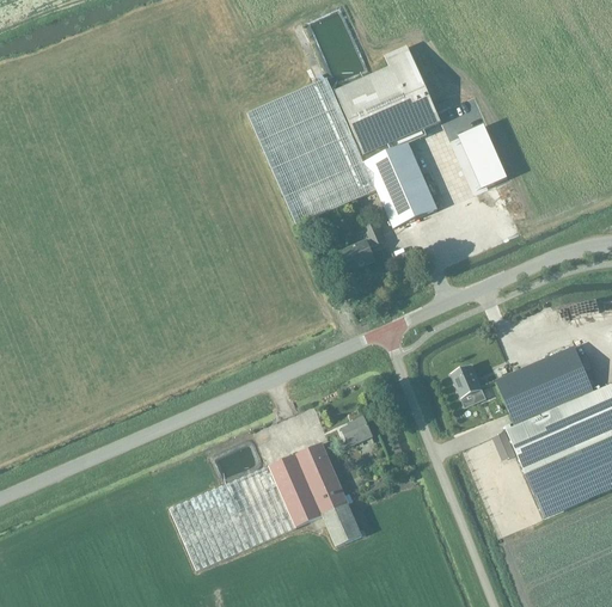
[(326,75),(246,110),(285,196),(297,224),(355,197),(357,196),(377,188),(393,226),(438,207),(426,181),(408,141),(427,133),(423,127),(440,120),(412,55),(411,55),(407,44),(385,54),(390,65),(332,90),(326,75)]
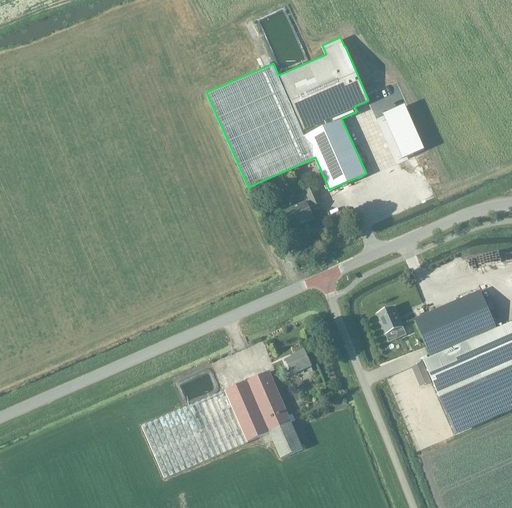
[(404,104),(386,112),(405,156),(423,148),(404,104)]
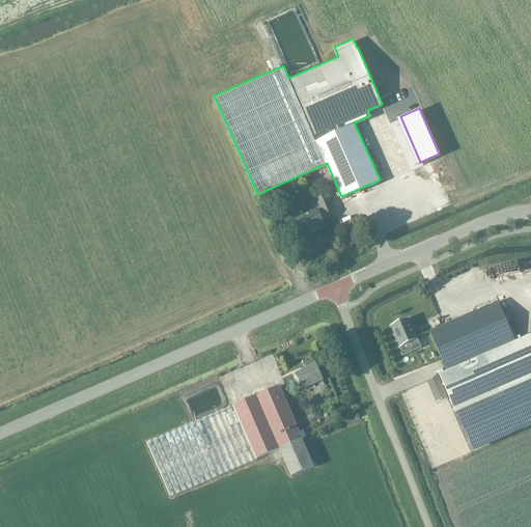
[(325,211),(325,212),(333,207),(326,190),(316,194),(322,204),(317,206),(295,217),(302,233),(325,224),(320,213),(325,211)]
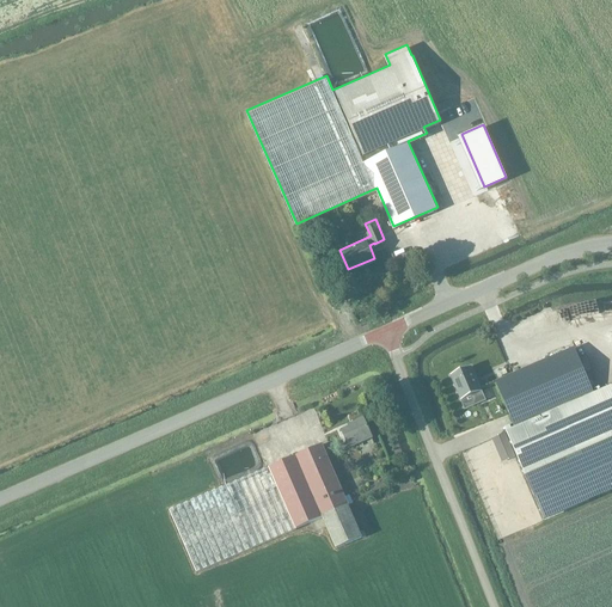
[(575,344),(513,371),(495,379),(515,424),(506,429),(543,515),(611,485),(611,384),(594,391),(575,344)]
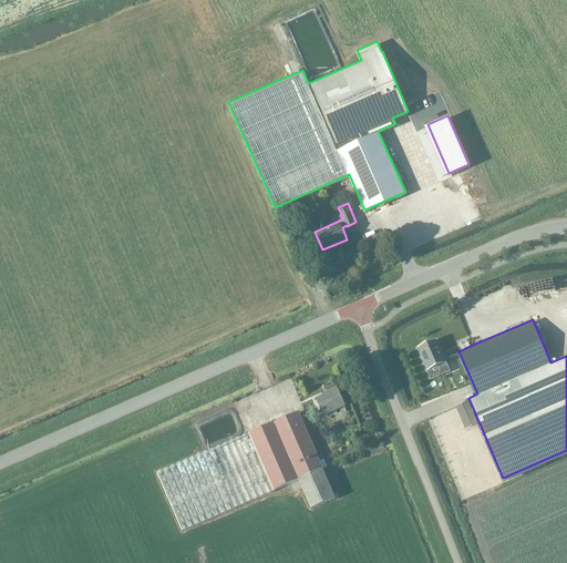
[(445,359),(435,337),(418,345),(426,367),(445,359)]
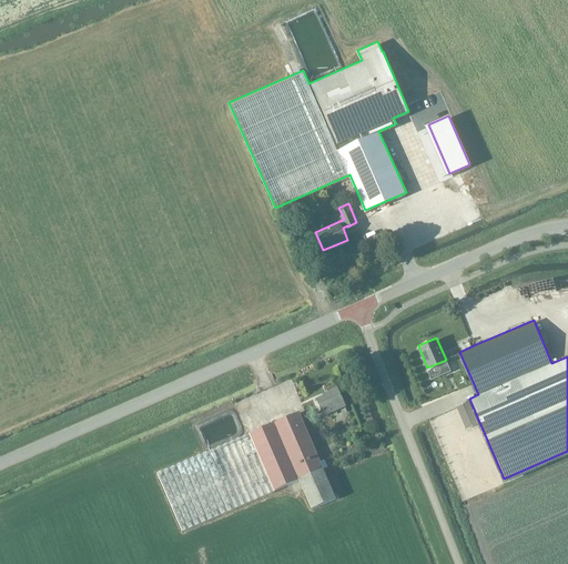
[(317,396),(324,412),(345,403),(337,385),(328,389),(328,391),(317,396)]
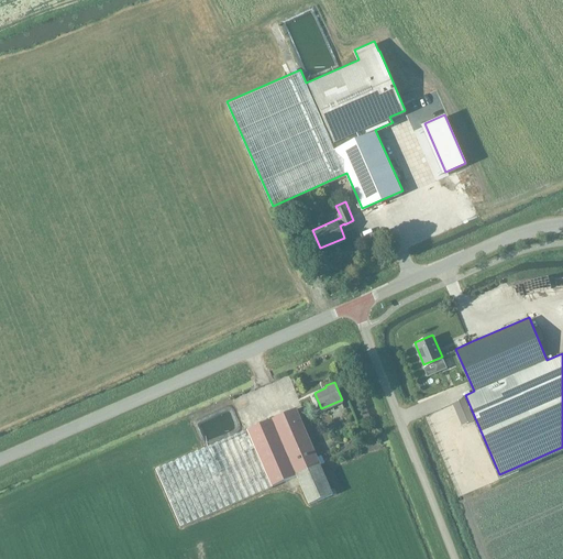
[(474,417),(464,395),(456,398),(466,420),(474,417)]
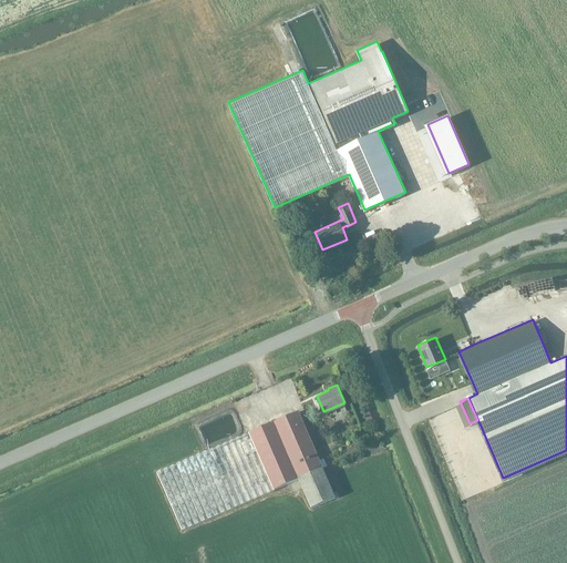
[(249,430),(157,471),(183,529),(274,488),(274,487),(279,484),(280,489),(286,487),(284,482),(298,477),(311,504),(336,494),(323,466),(327,463),(323,456),(319,458),(298,408),(249,430)]
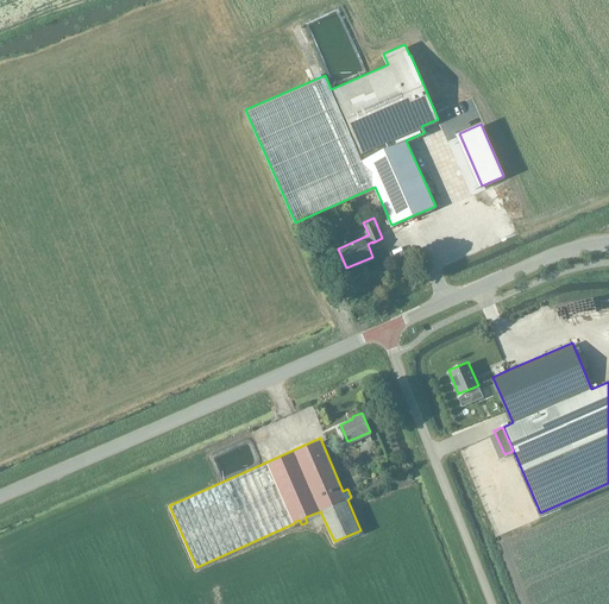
[(484,455),(498,451),(495,442),(482,448),(484,455)]
